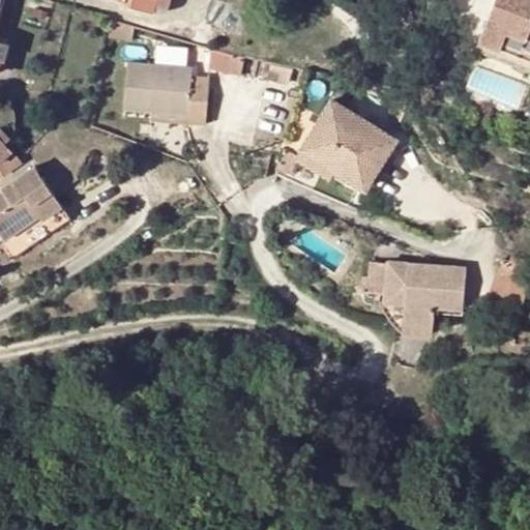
[(120,0),(120,1),(151,9),(156,10),(160,9),(164,7),(165,0),(120,0)]
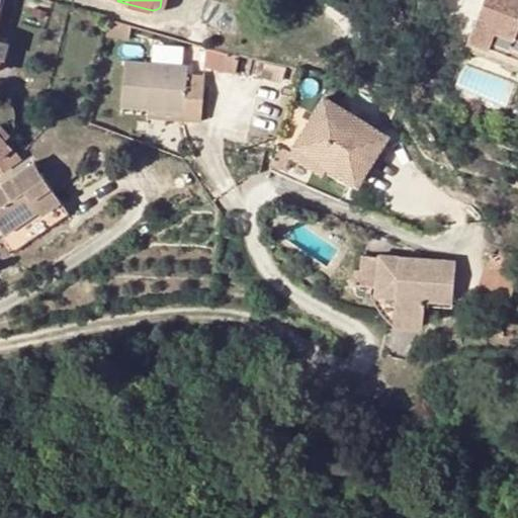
[(517,0),(484,0),(469,36),(517,56),(517,0)]
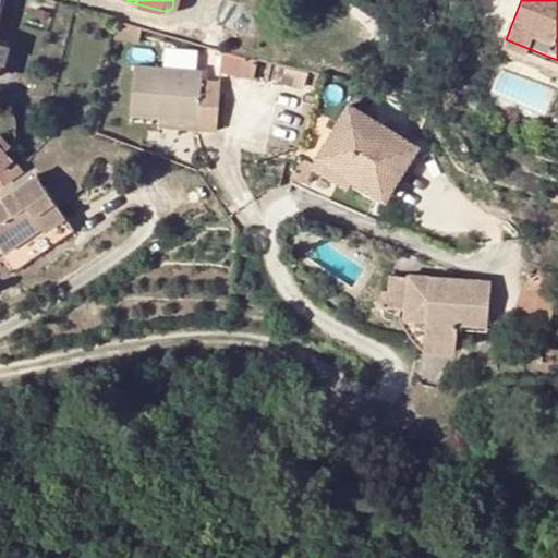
[(463,44),(453,44),(452,56),(463,56),(463,44)]
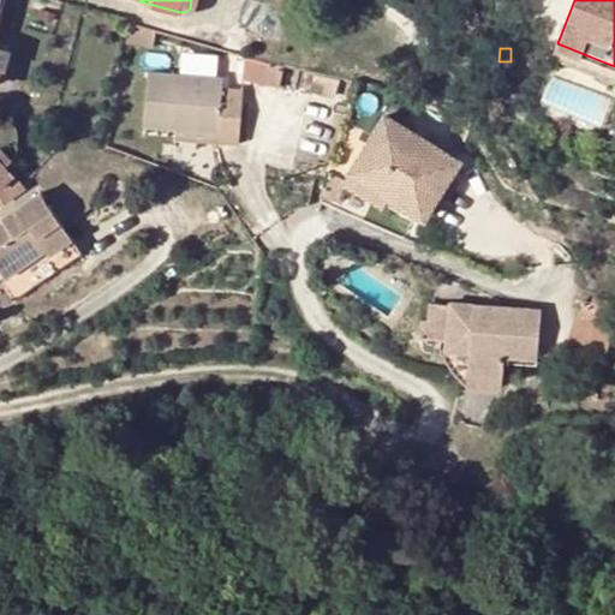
[(220,78),(145,73),(142,126),(175,129),(216,132),(216,142),(238,144),(243,90),(220,89),(220,78)]
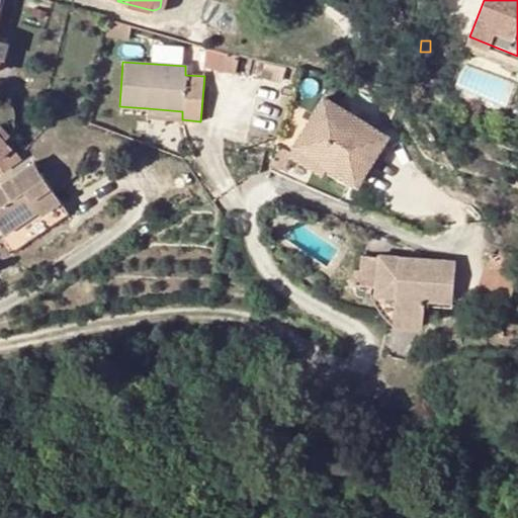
[(385,135),(324,96),(290,151),(323,171),(327,165),(356,182),(385,135)]
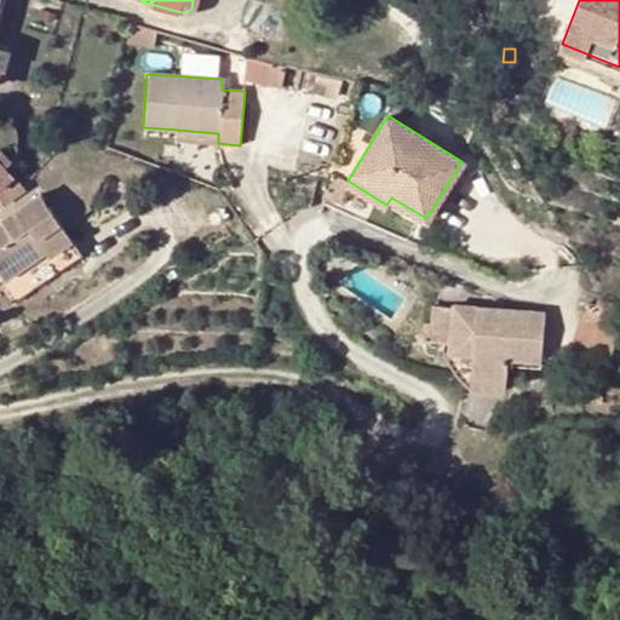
[(218,133),(177,130),(177,142),(218,143),(218,133)]
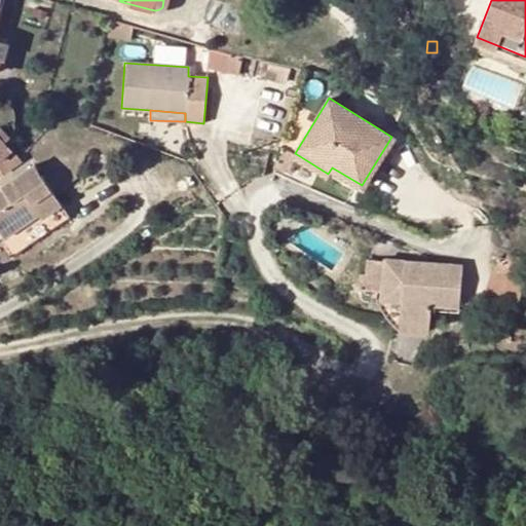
[(0,156),(8,150),(9,147),(0,137),(0,156)]
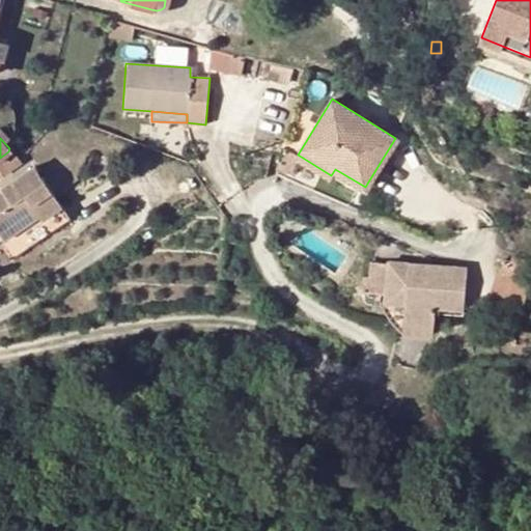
[(11,256),(68,221),(34,166),(0,187),(0,236),(0,238),(11,256)]
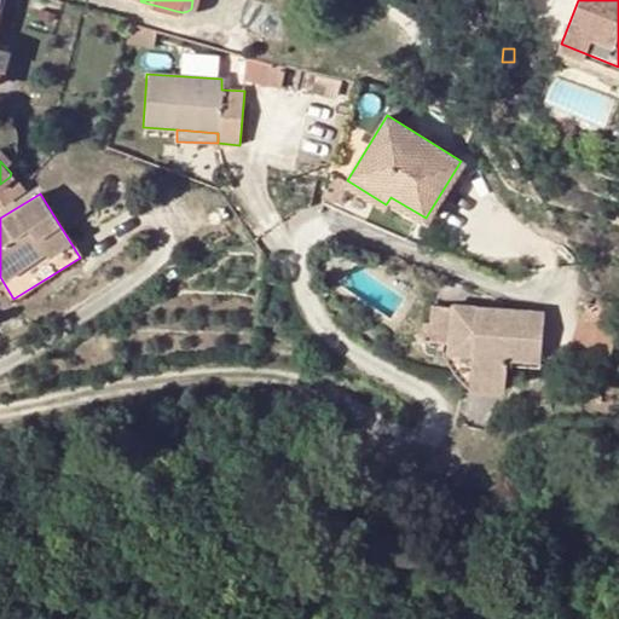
[(13,299),(0,277),(0,294),(6,304),(13,299)]
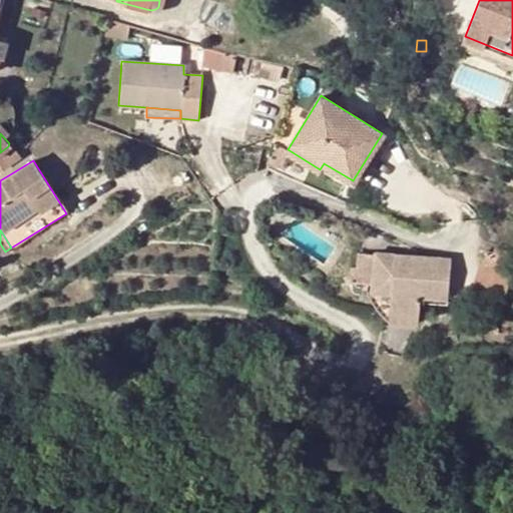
[(505,263),(510,247),(496,242),(496,246),(489,244),(485,255),(505,263)]
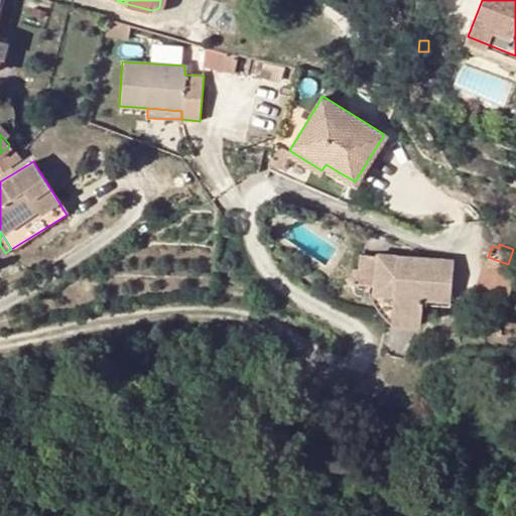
[(450,259),(373,252),(371,289),(389,291),(387,320),(424,323),(427,295),(447,297),(450,259)]
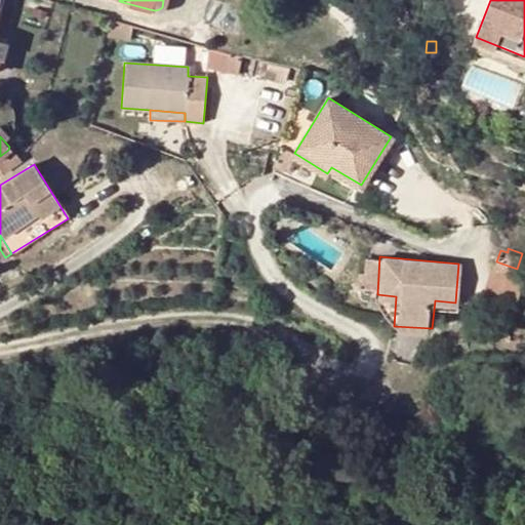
[(351,452),(334,454),(335,470),(353,469),(351,452)]
